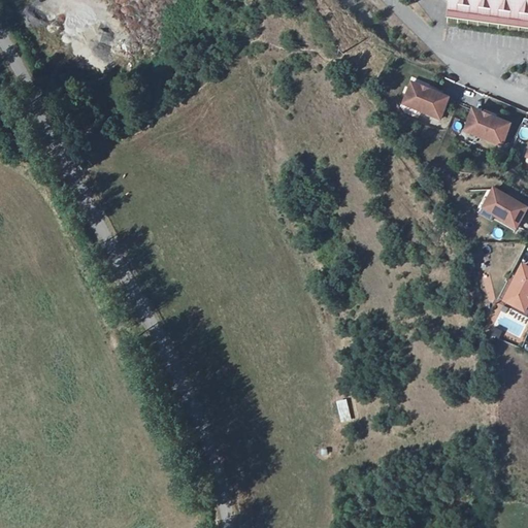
[(527,0),(449,0),(447,19),(527,28),(527,0)]
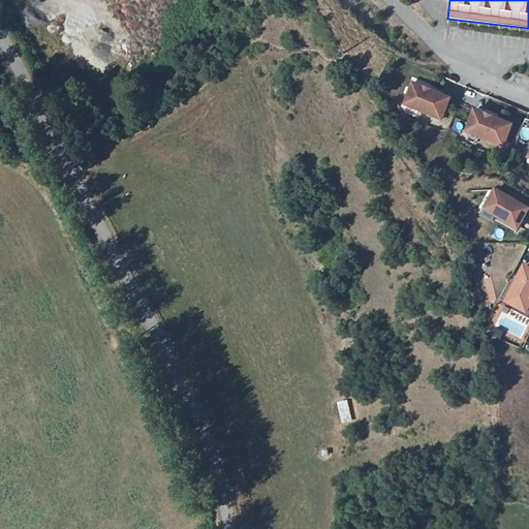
[(423,88),(412,84),(405,101),(418,106),(421,112),(440,120),(448,99),(429,91),(428,92),(424,91),(423,88)]
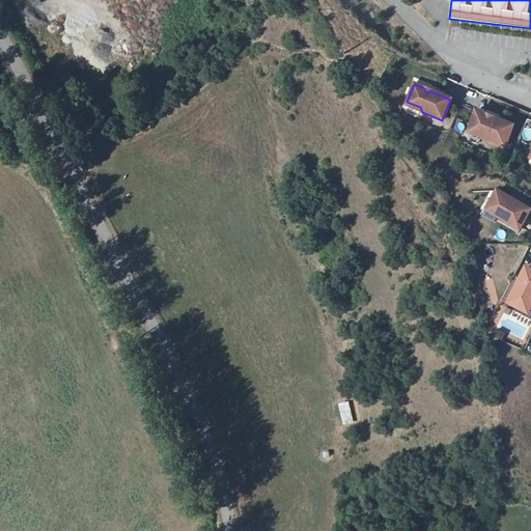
[(407,102),(404,105),(422,112),(420,107),(407,102)]
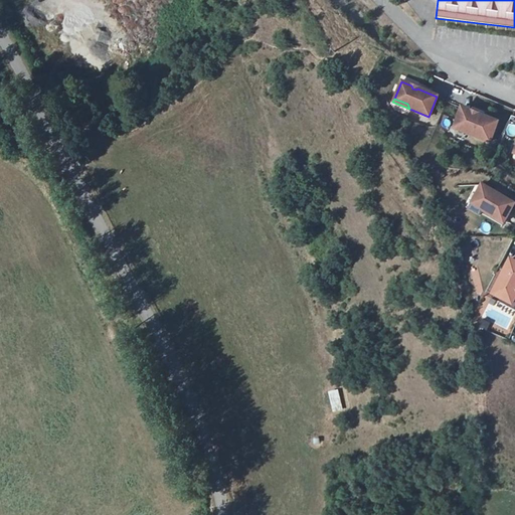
[(463,107),(456,123),(469,129),(471,134),(490,142),(498,121),(479,113),(478,115),(474,113),(473,111),(463,107)]
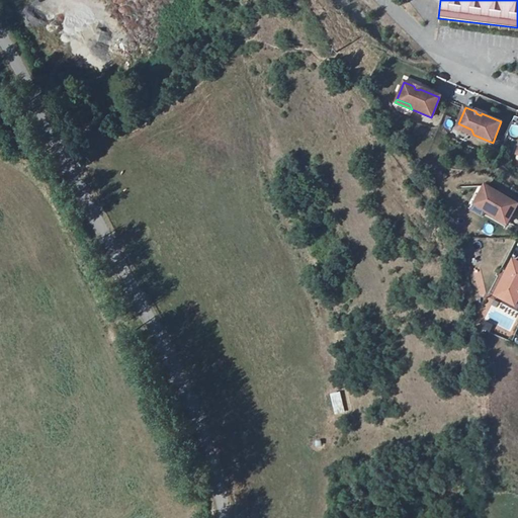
[(471,130),(458,123),(456,127),(473,135),(471,130)]
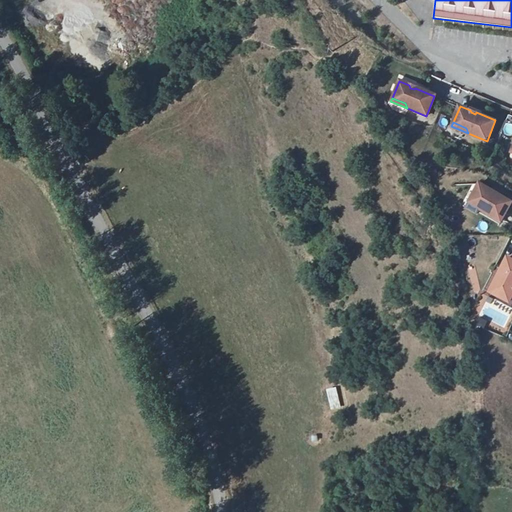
[(511,203),(480,185),(471,200),(483,207),(483,212),(501,222),(511,203)]
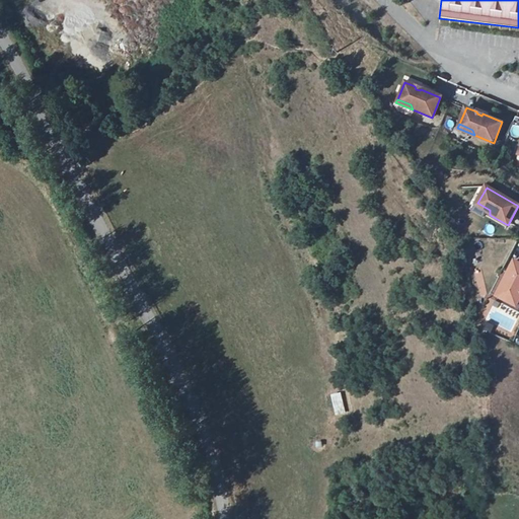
[(490,210),(477,203),(475,207),(490,215),(490,210)]
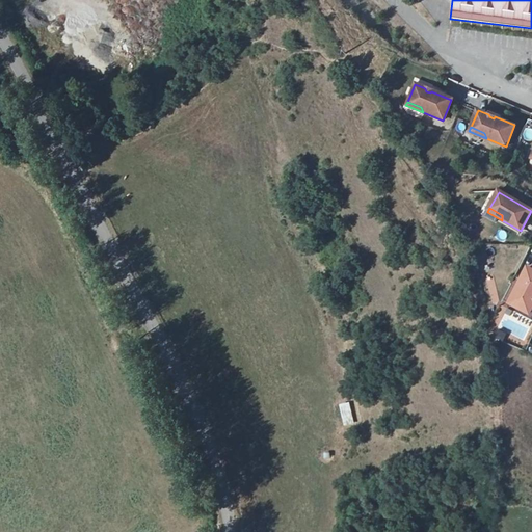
[(511,307),(528,316),(531,307),(531,302),(531,303),(531,302),(531,271),(526,269),(516,288),(517,294),(511,307)]
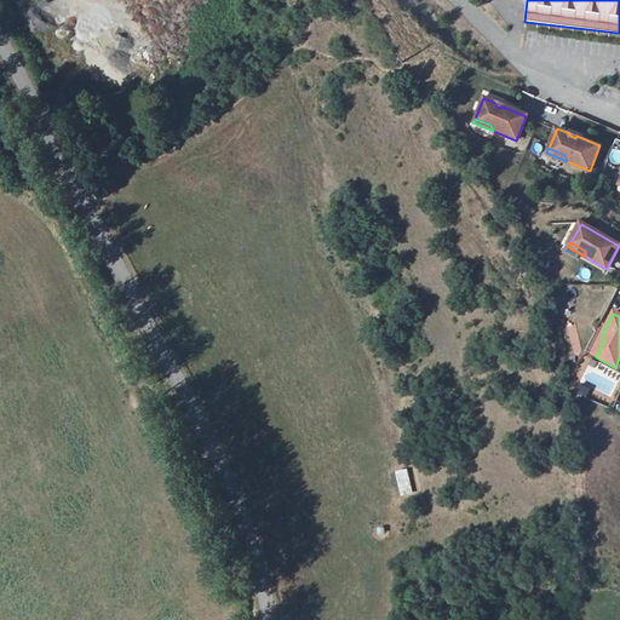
[(603,343),(602,336),(591,355),(596,357),(603,343)]
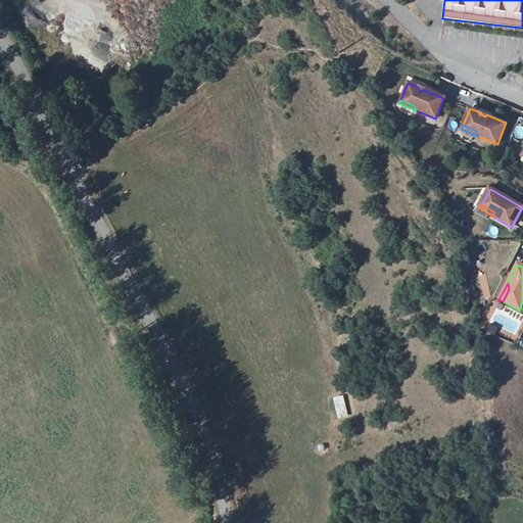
[(333,397),(336,419),(347,417),(344,395),(333,397)]
